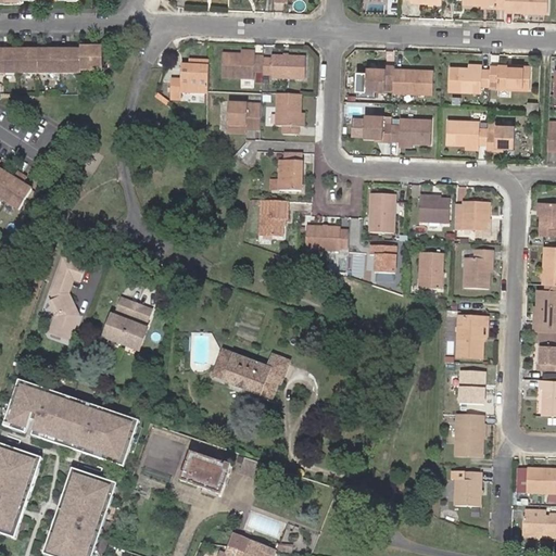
[(506,0),(506,8),(506,11),(527,12),(530,12),(548,12),(548,0),(506,0)]
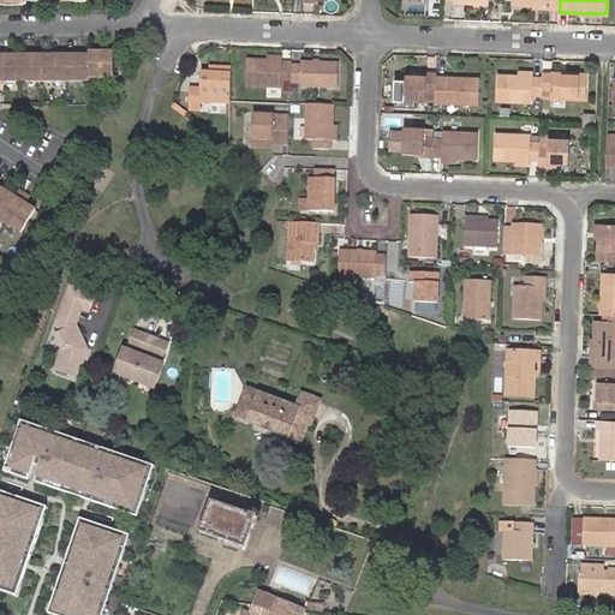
[(43,57),(33,57),(29,57),(19,57),(11,57),(7,57),(0,55),(0,79),(19,81),(42,81),(65,81),(90,82),(90,78),(112,78),(112,53),(102,53),(99,53),(90,53),(90,57),(81,57),(77,57),(65,57),(54,57),(51,57),(43,57)]
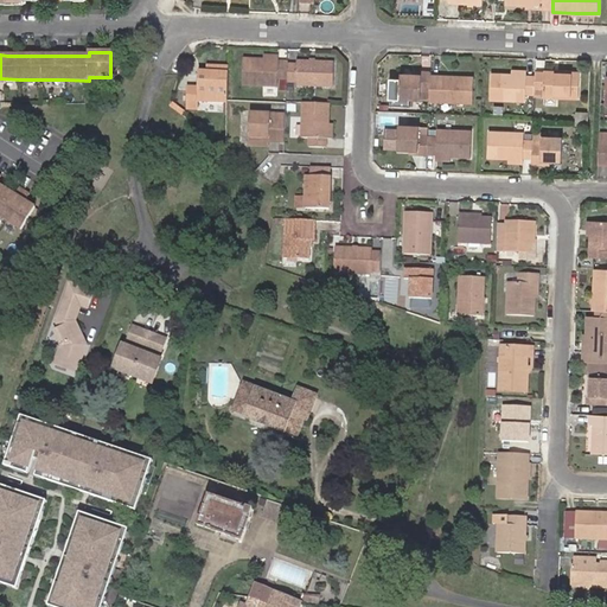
[(288,65),(288,63),(279,63),(279,61),(263,61),(243,59),(242,85),(278,87),(278,78),(288,80),(288,65)]
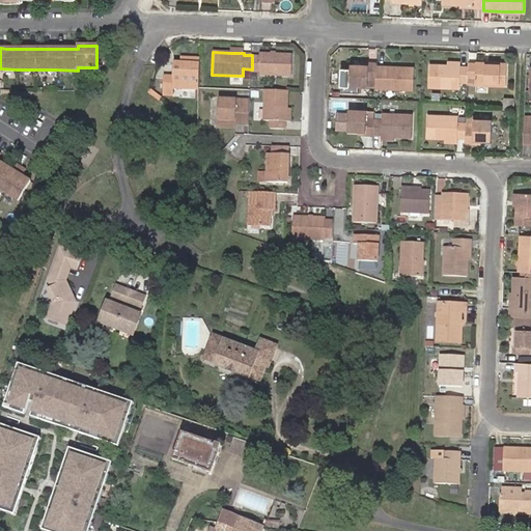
[(252,70),(252,73),(260,74),(260,75),(291,77),(292,56),(276,55),(272,55),(261,55),(261,57),(252,57),(252,70)]
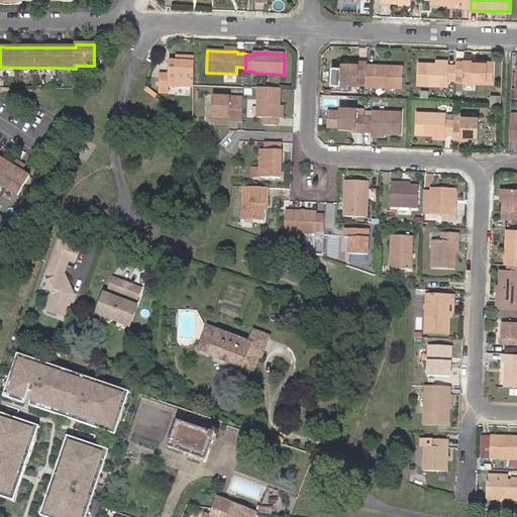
[(169,86),(194,87),(194,86),(195,57),(180,57),(179,62),(176,62),(170,62),(169,77),(169,80),(159,79),(159,92),(168,92),(169,86)]
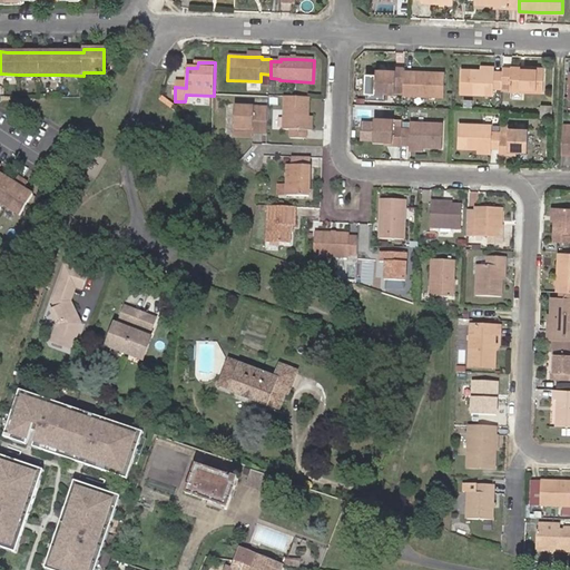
[(403,71),(404,67),(395,67),(395,70),(390,70),(387,70),(376,70),(376,91),(403,92),(403,71)]
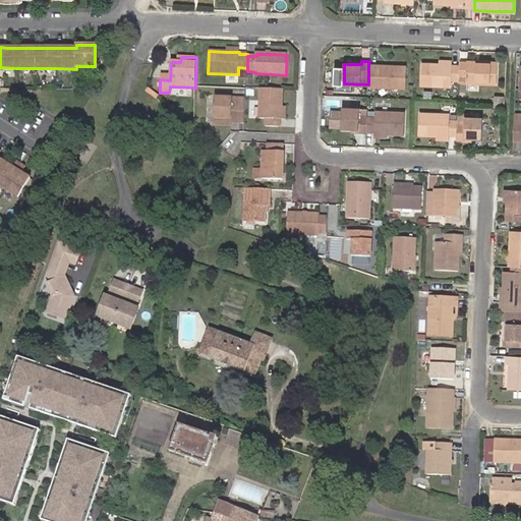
[(468,62),(460,62),(460,66),(459,76),(459,80),(459,82),(467,82),(496,84),(498,62),(468,61),(468,62)]
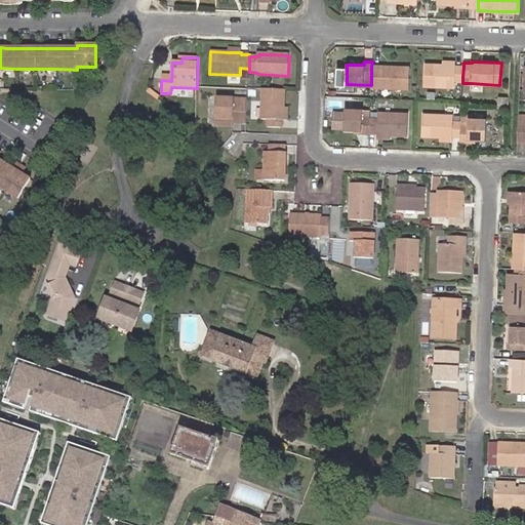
[(455,80),(462,81),(462,77),(463,67),(455,67),(455,65),(443,64),(425,64),(425,85),(454,87),(455,80)]
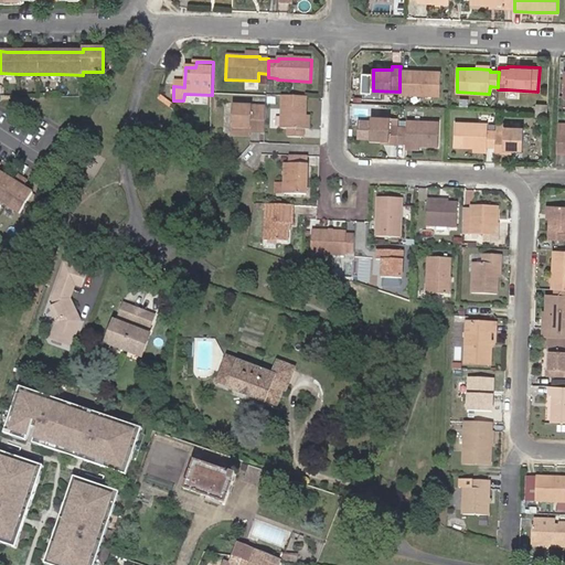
[(400,92),(400,95),(439,97),(440,73),(400,71),(400,92)]
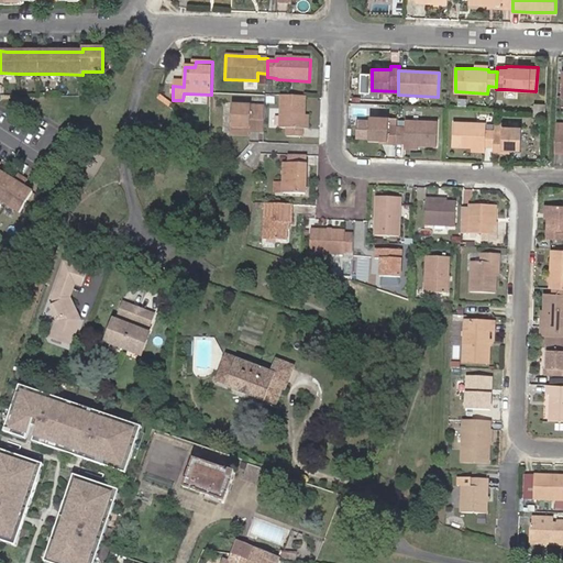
[(305,116),(306,97),(280,96),(279,128),(287,129),(287,136),(301,138),(302,130),(304,130),(305,116)]
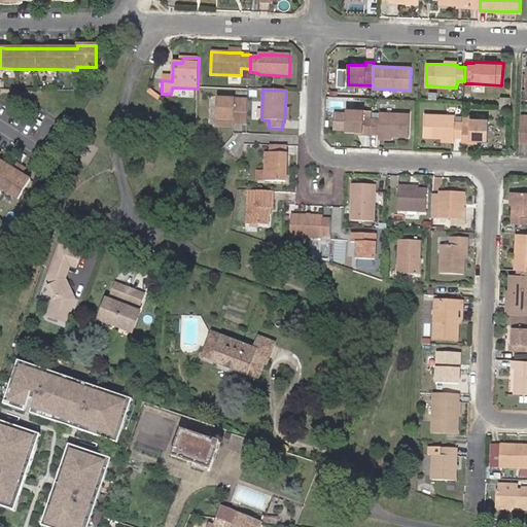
[(234,121),(233,124),(241,125),(248,125),(249,96),(235,95),(235,100),(216,99),(215,119),(226,120),(234,121)]
